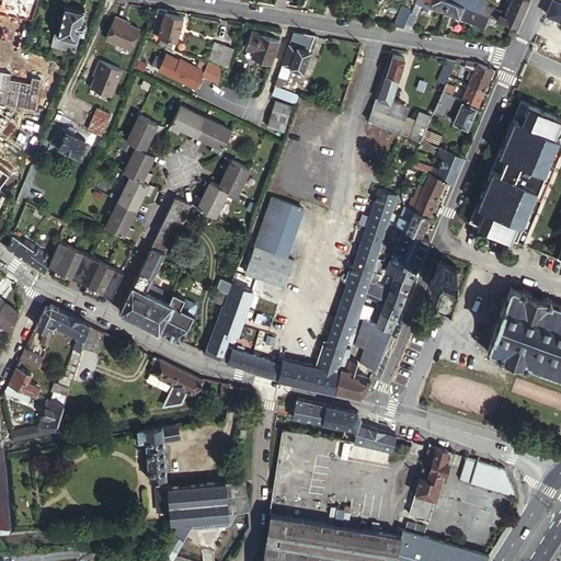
[(14,0),(12,13),(33,16),(35,2),(24,0),(14,0)]
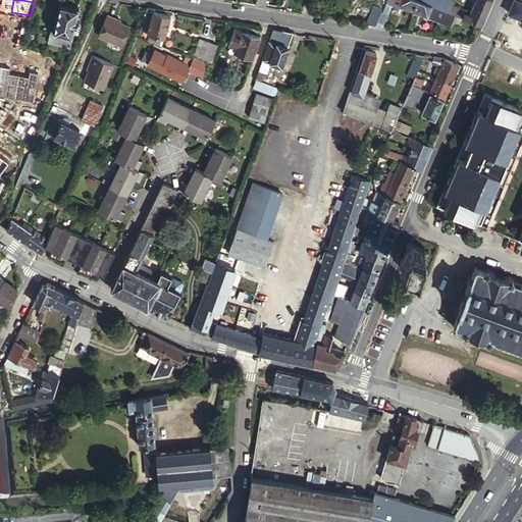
[(392,0),(385,0),(382,11),(388,14),(393,2),(392,1),(392,0)]
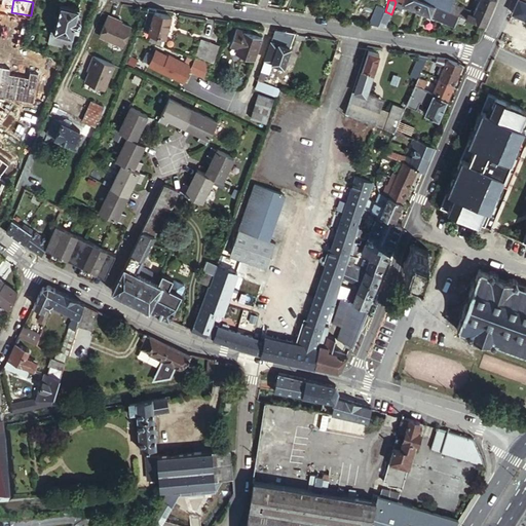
[(395,0),(395,1),(396,2),(417,10),(420,0),(395,0)]
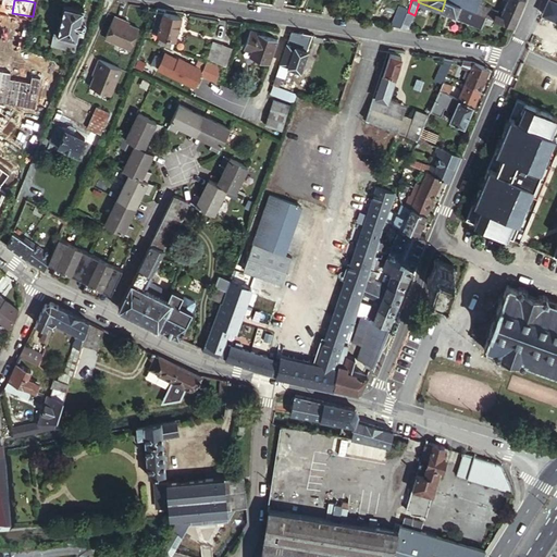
[(453,1),(450,0),(445,0),(442,11),(457,17),(459,12),(466,15),(471,17),(473,10),(468,8),(460,4),(453,1)]
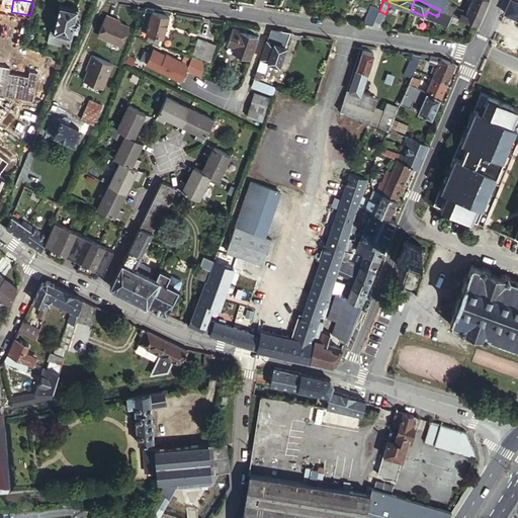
[(489,0),(471,0),(466,11),(465,14),(461,12),(462,9),(445,3),(446,0),(436,0),(435,7),(440,9),(443,10),(445,11),(452,14),(457,16),(477,24),(479,24),(489,0)]
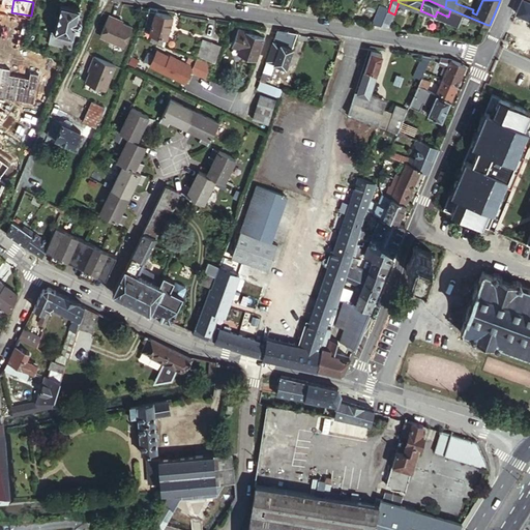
[(81,7),(61,2),(54,31),(51,30),(49,41),(70,47),(75,31),(79,32),(82,20),(81,18),(82,13),(79,12),(81,7)]
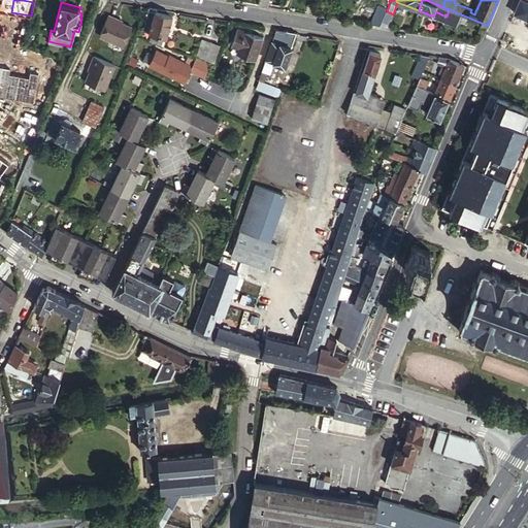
[(448,22),(452,10),(449,9),(447,17),(441,14),(439,19),(448,22)]
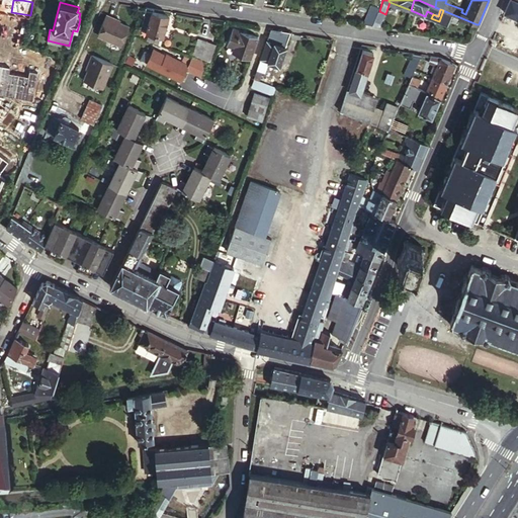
[(168,15),(153,11),(146,10),(141,29),(149,31),(160,33),(163,34),(168,15)]
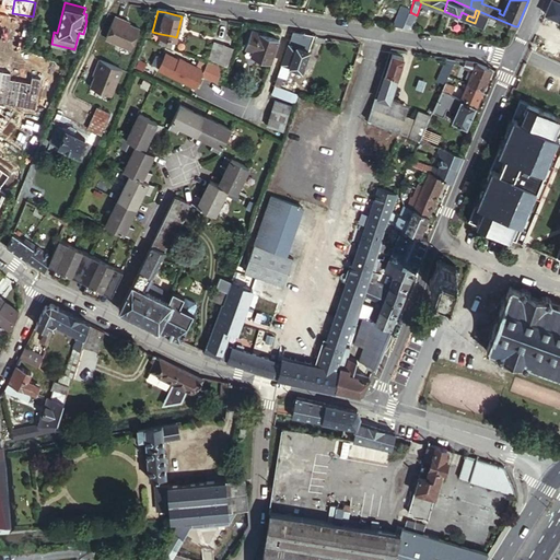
[(410,12),(404,27),(412,30),(418,15),(417,15),(410,12)]
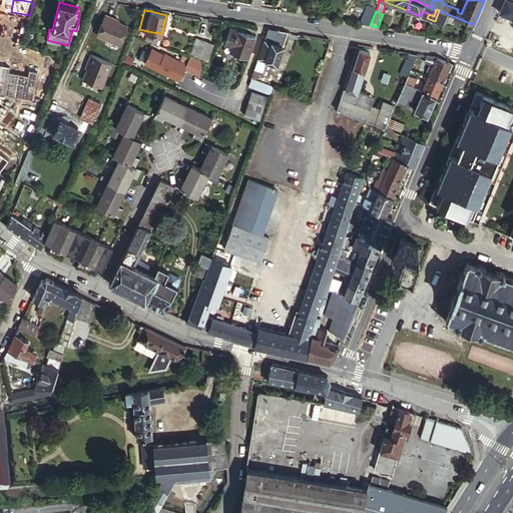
[(448,14),(441,11),(438,18),(445,21),(448,14)]
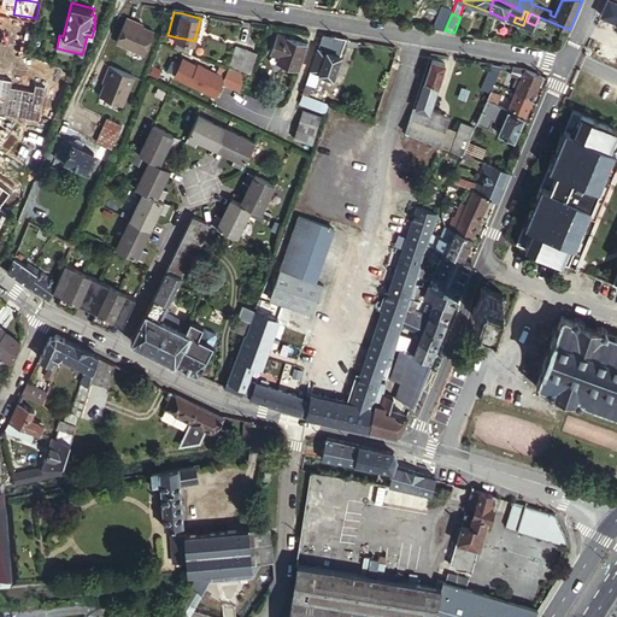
[(125,16),(116,41),(146,53),(156,28),(125,16)]
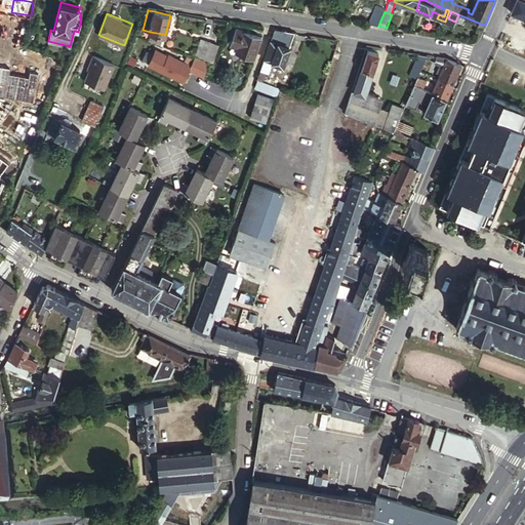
[(461,24),(463,16),(458,14),(455,22),(461,24)]
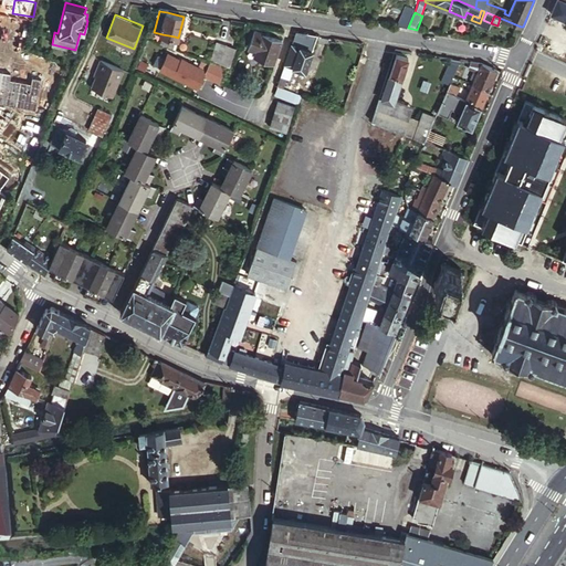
[(282,41),(254,32),(248,49),(257,52),(254,58),(273,64),(282,41)]
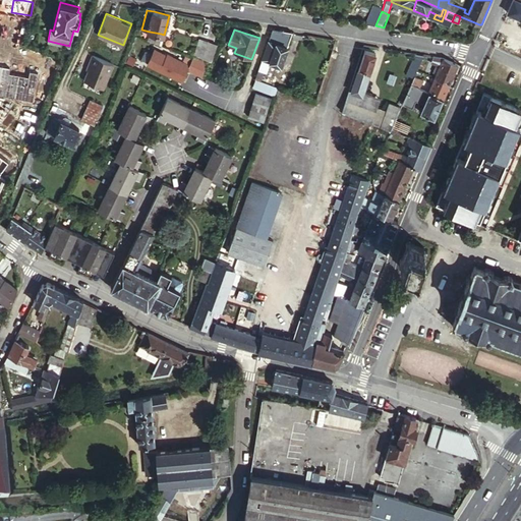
[(293,33),(273,30),(263,59),(272,62),(275,63),(281,65),(293,33)]
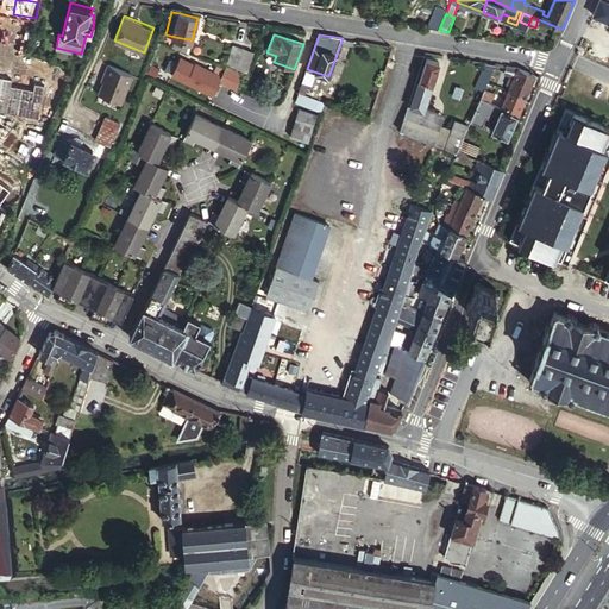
[(188,39),(175,37),(174,44),(186,49),(188,39)]
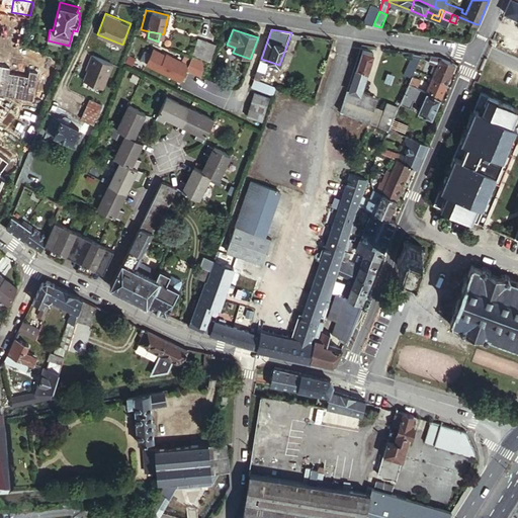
[(208,60),(214,45),(205,41),(200,57),(208,60)]
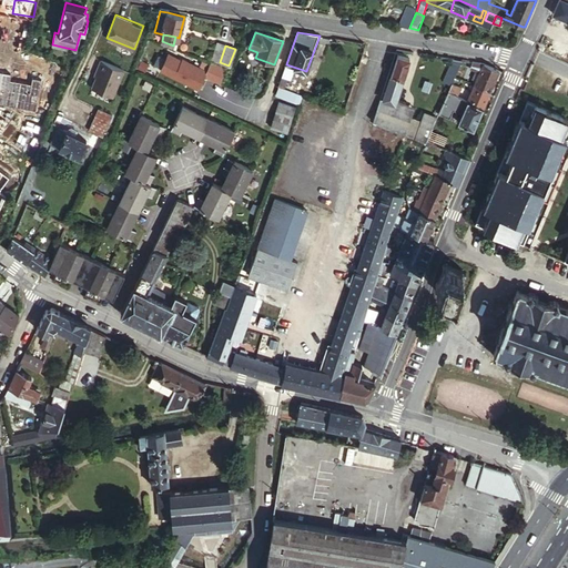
[(398,56),(383,101),(395,105),(411,59),(398,56)]
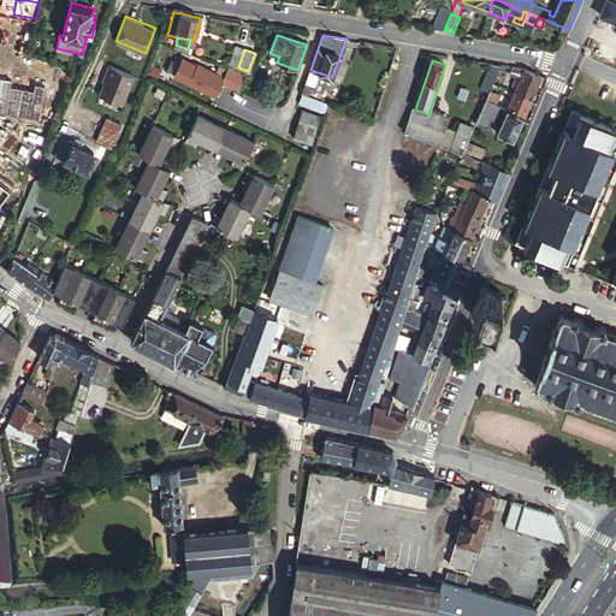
[(501,65),(491,63),(486,77),(493,81),(501,65)]
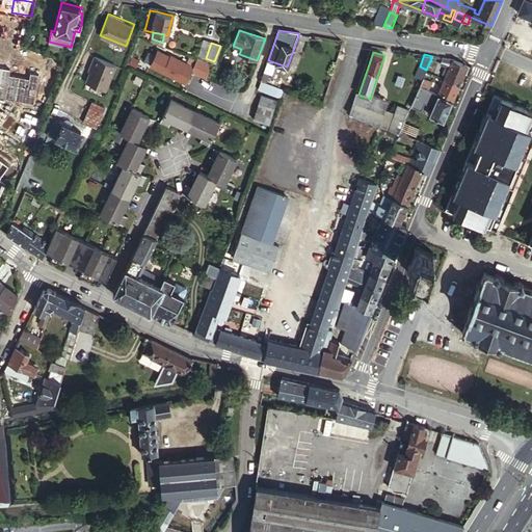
[(84,80),(106,89),(116,64),(95,55),(84,80)]
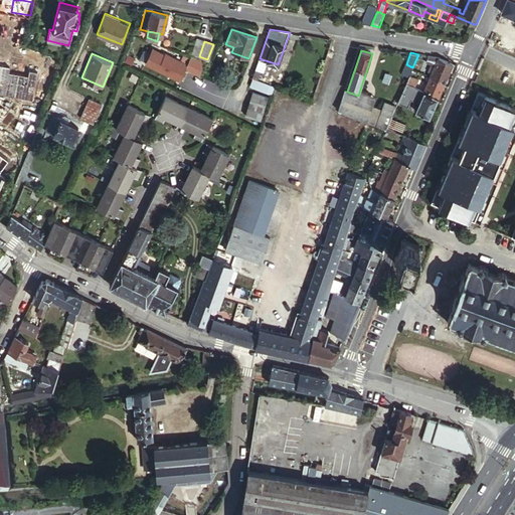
[(435,64),(438,57),(427,55),(425,60),(435,64)]
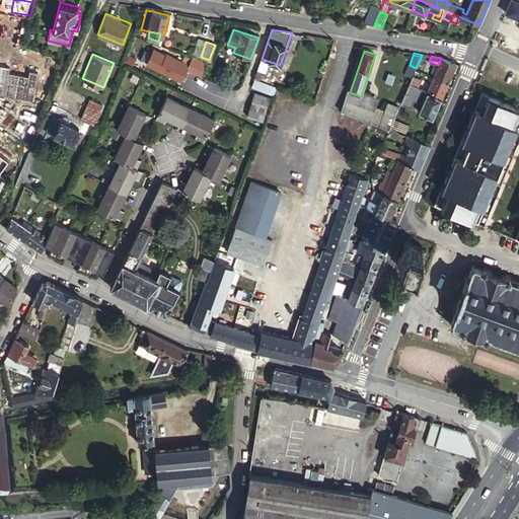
[(165,64),(149,57),(145,66),(161,73),(165,64)]
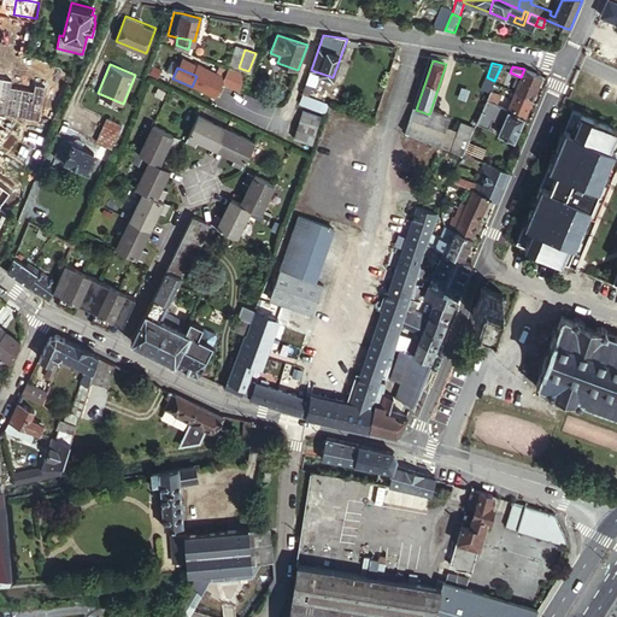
[(532,99),(541,76),(524,69),(521,77),(516,92),(532,99)]
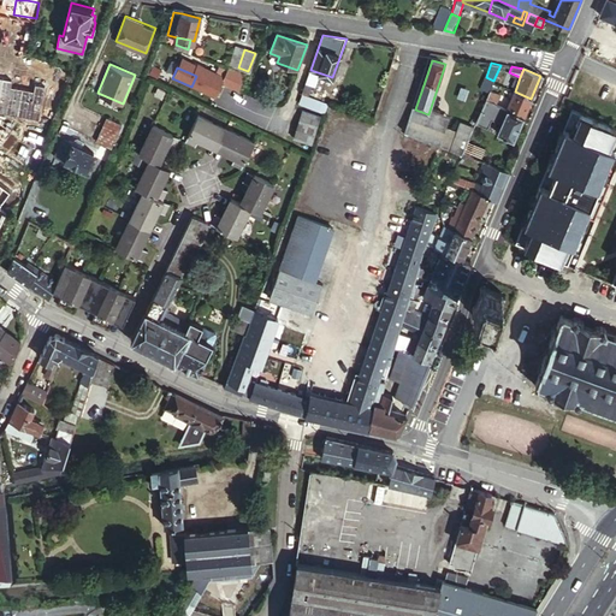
[(313,84),(306,82),(301,93),(304,94),(308,96),(313,84)]
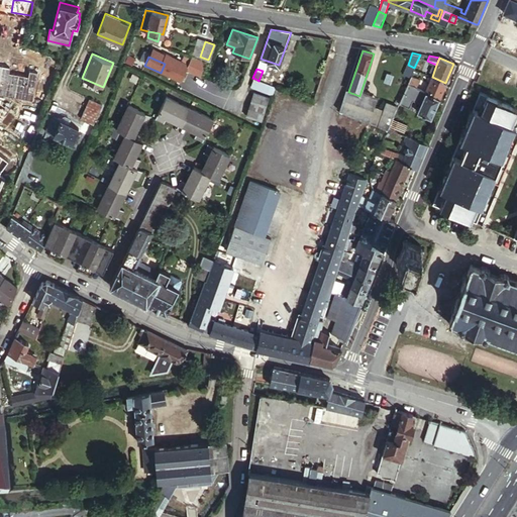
[(408,82),(416,86),(419,79),(411,75),(408,82)]
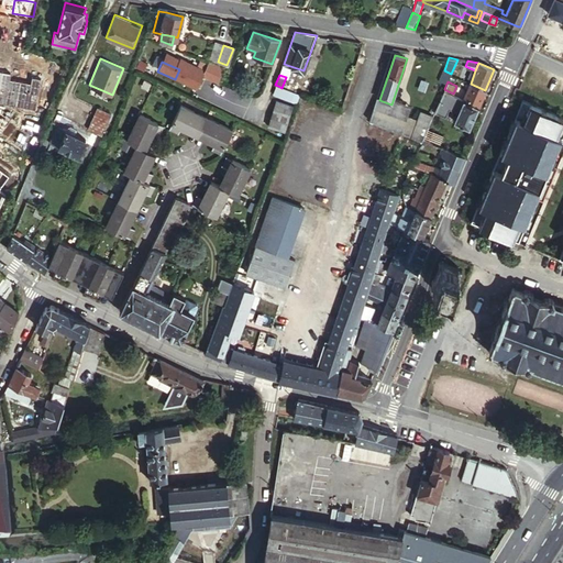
[(484,91),(485,90),(471,84),(470,84),(467,89),(464,98),(478,105),(484,91)]
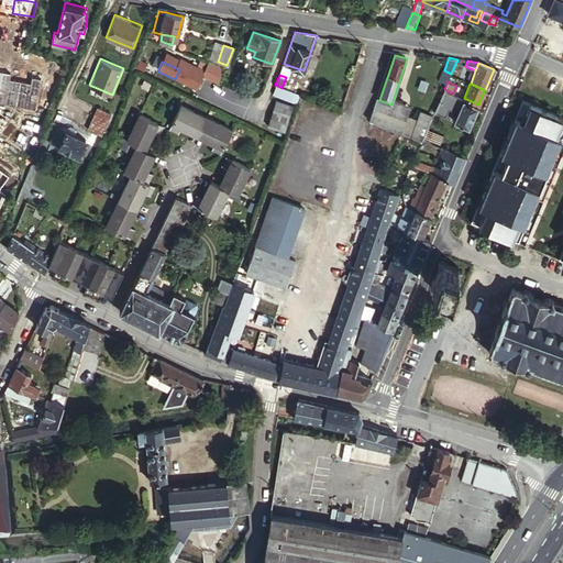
[(297,103),(299,95),(282,88),(278,86),(275,95),(297,103)]
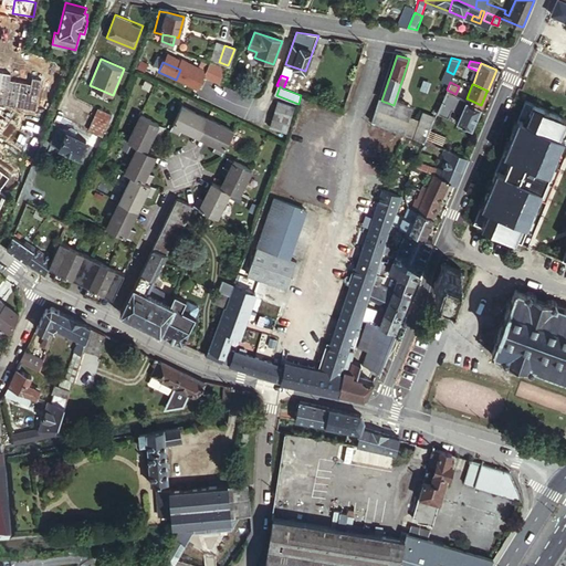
[(447,115),(456,94),(447,90),(437,111),(441,113),(447,115)]
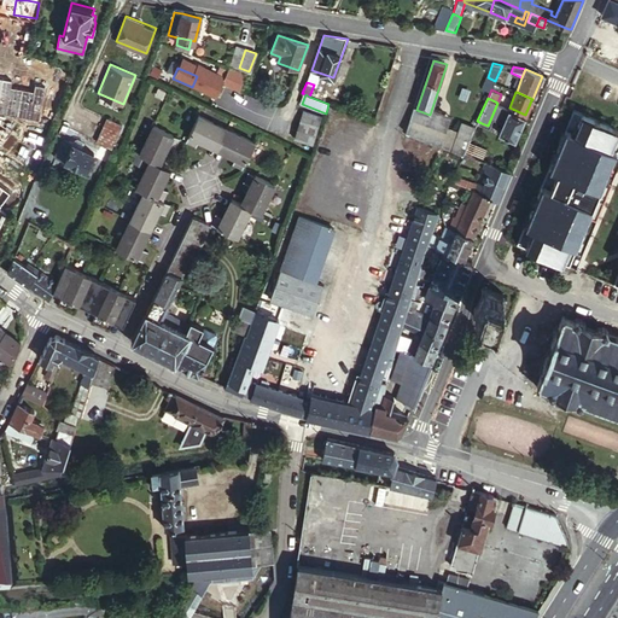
[(516,140),(525,115),(509,108),(500,133),(516,140)]
